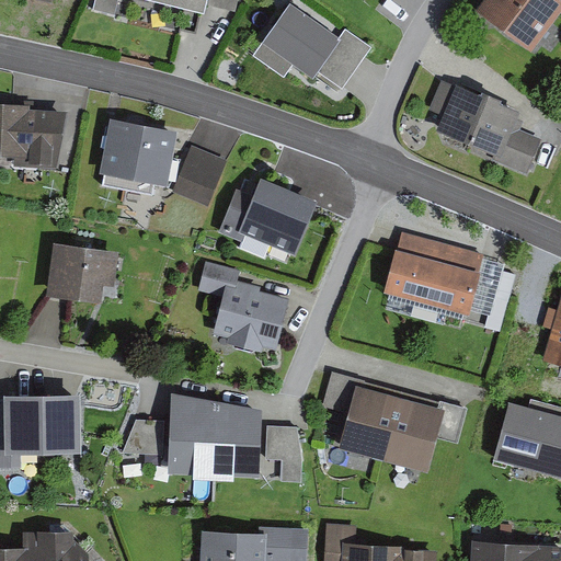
[(94,0),(93,8),(114,13),(116,0),(155,0),(203,11),(205,2),(221,7),(237,10),(239,0),(94,0)]
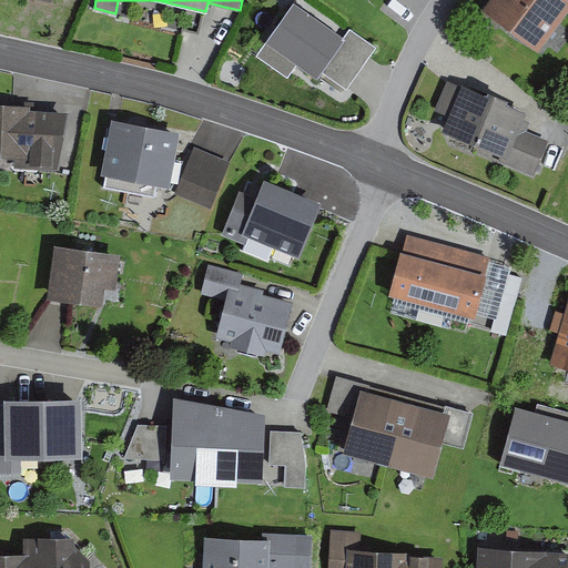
[(346,36),(296,0),(291,0),(264,38),(266,40),(256,54),(286,75),(297,61),(317,74),(321,69),(346,36)]
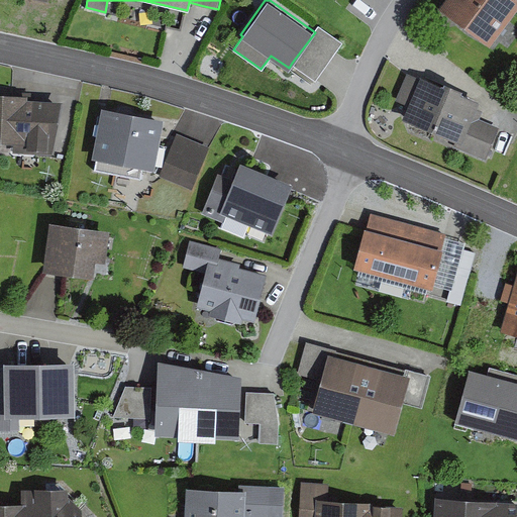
[(516,0),(442,0),(437,7),(491,45),(516,9),(516,0)]
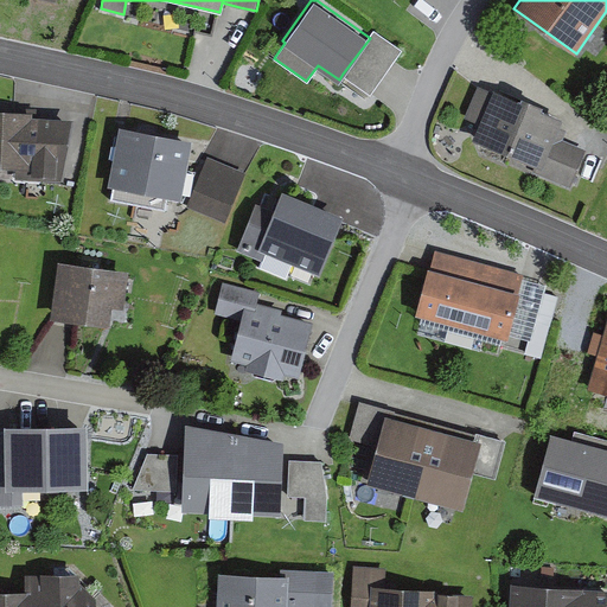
[(370,38),(343,74),(370,94),(384,75),(403,49),(376,30),(370,38)]
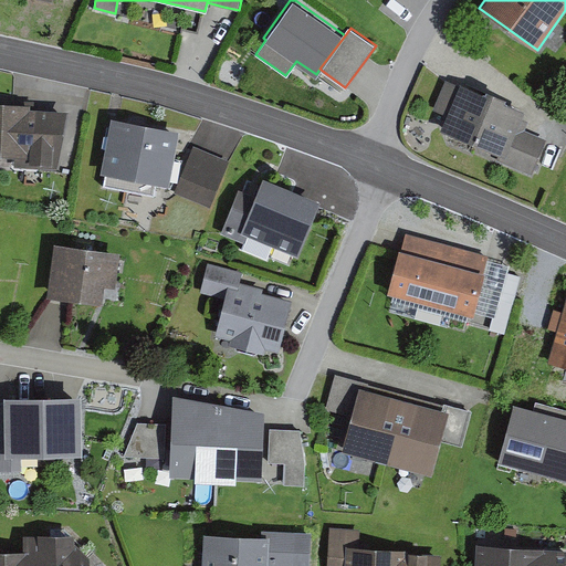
[(459,84),(446,79),(433,108),(446,114),(441,128),(499,153),(496,159),(532,174),(546,138),(525,129),(528,121),(522,117),(525,109),(505,98),(506,96),(486,86),(485,88),(460,82),(459,84)]
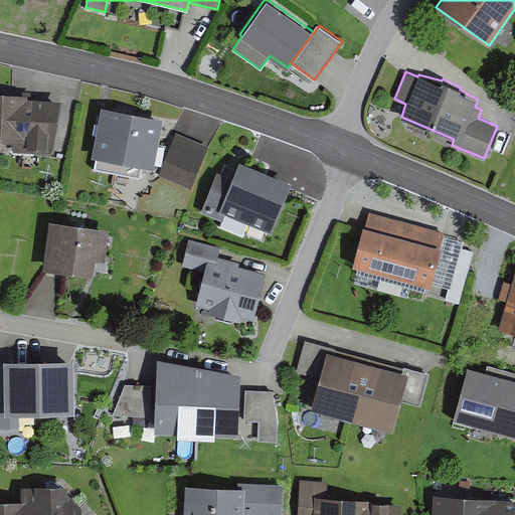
[(27,93),(0,92),(0,140),(12,141),(13,152),(51,152),(62,99),(27,97),(27,93)]
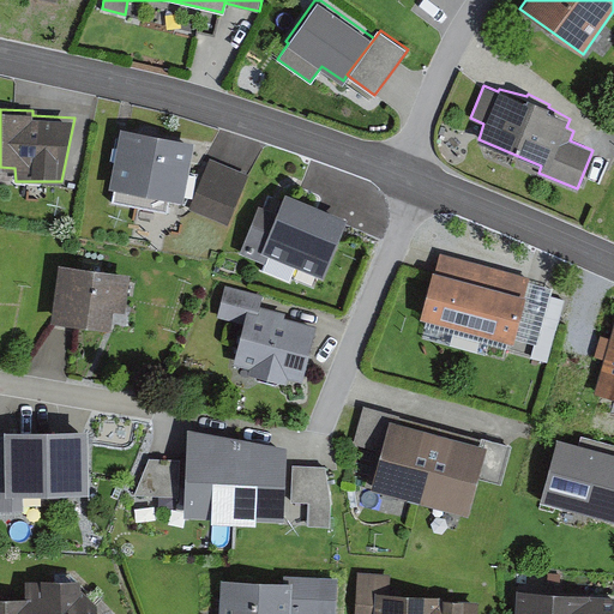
[(194,139),(120,126),(109,186),(114,187),(112,202),(168,212),(170,199),(184,202),(194,139)]
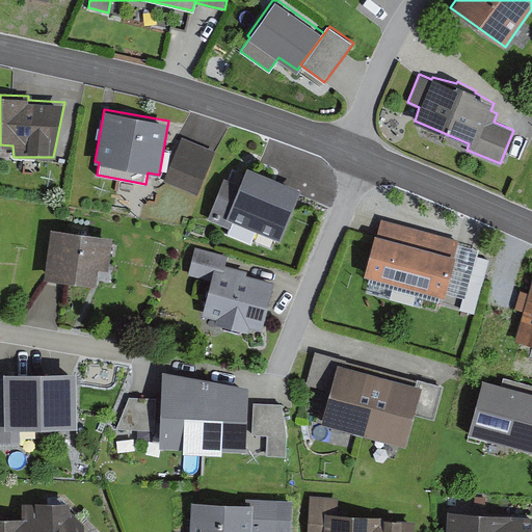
[(216,151),(182,136),(162,181),(196,195),(216,151)]
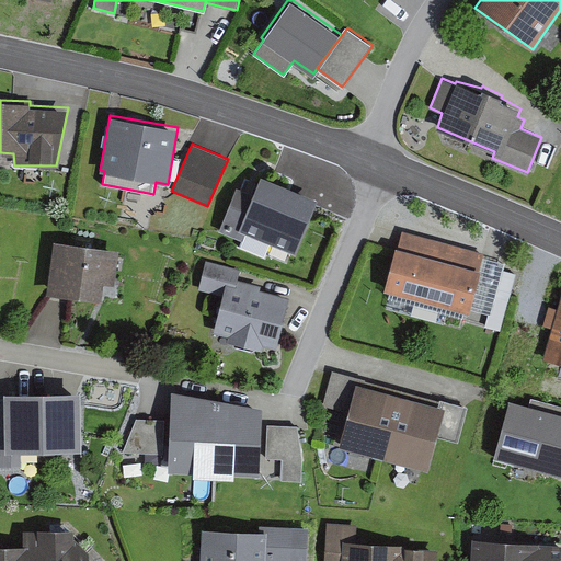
[(296,252),(319,197),(260,172),(251,193),(237,186),(218,230),(242,240),(239,247),(265,258),(272,242),(296,252)]
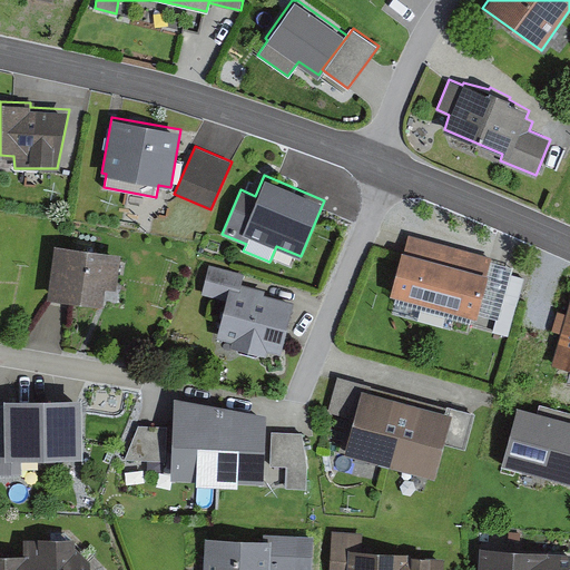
[(493,256),(408,233),(400,261),(391,293),(477,316),(493,256)]
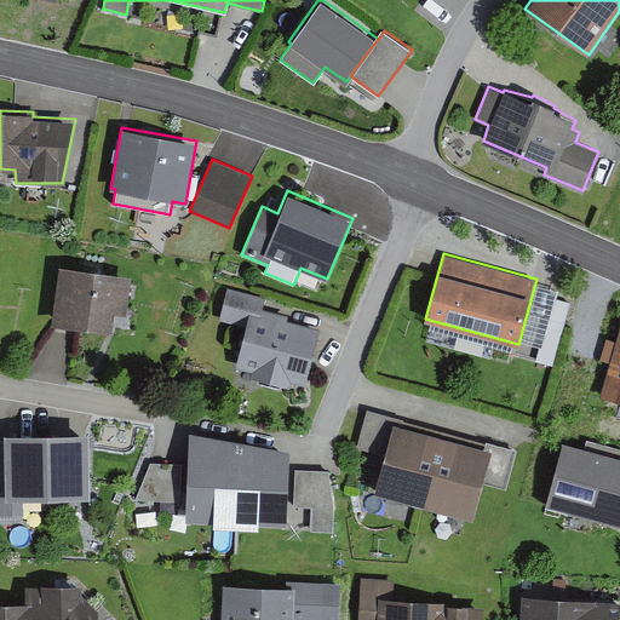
[(132,275),(59,265),(52,323),(58,323),(69,326),(82,327),(112,331),(115,311),(127,314),(132,275)]
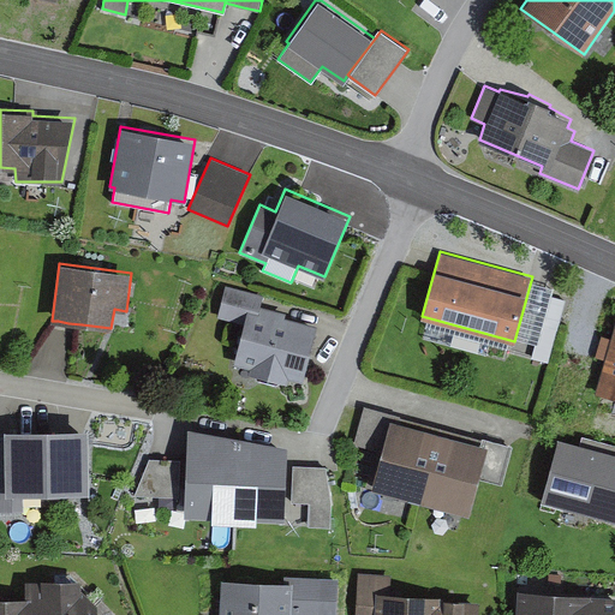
[(244,323),(233,363),(250,368),(249,372),(287,382),(288,377),(303,381),(317,324),(286,316),(287,311),(261,304),(263,296),(226,285),(218,316),(244,323)]
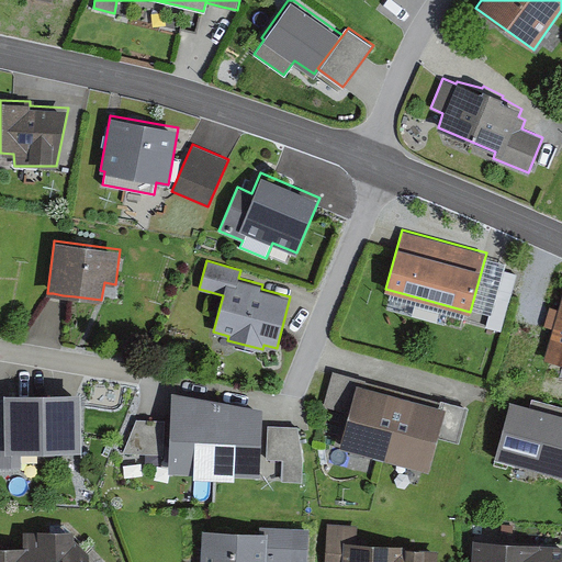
[(561,362),(561,296),(559,308),(549,305),(543,325),(552,328),(544,357),(561,362)]
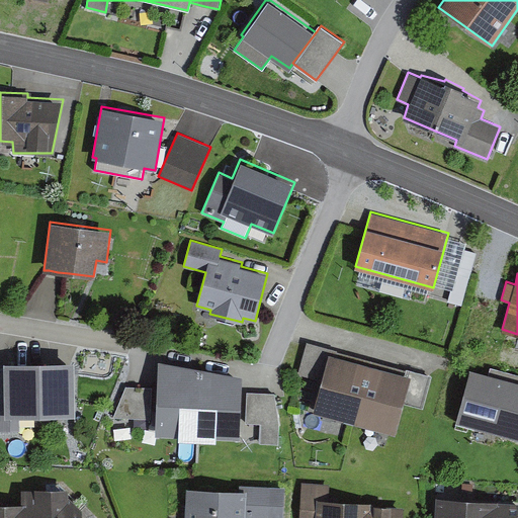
[(407,368),(407,370),(338,351),(338,349),(307,341),(297,373),(321,380),(313,411),(394,432),(402,402),(422,407),(431,375),(407,368)]
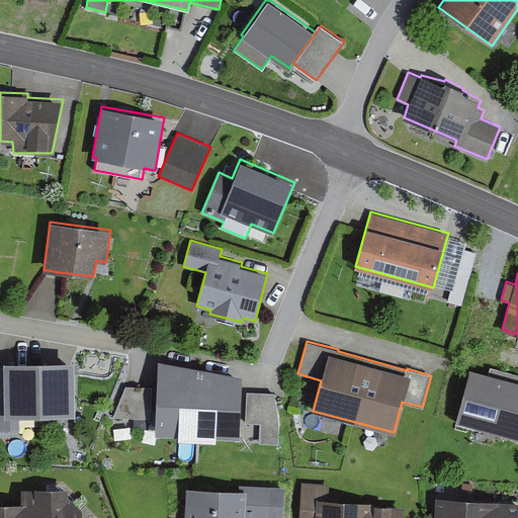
[(244,373),(158,358),(155,433),(239,437),(244,373)]
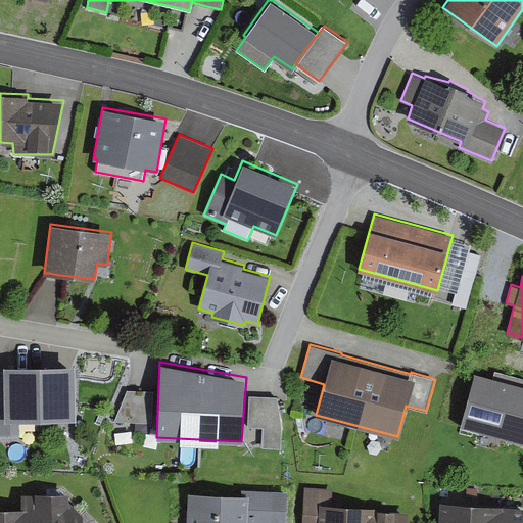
[(3,371),(0,371),(0,434),(20,434),(20,420),(76,419),(75,364),(3,365),(3,371)]
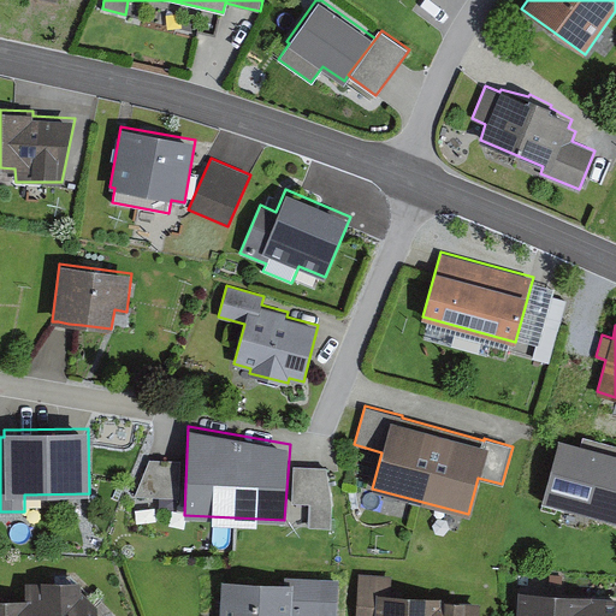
[(560,438),(543,502),(615,520),(615,444),(584,437),(581,444),(560,438)]
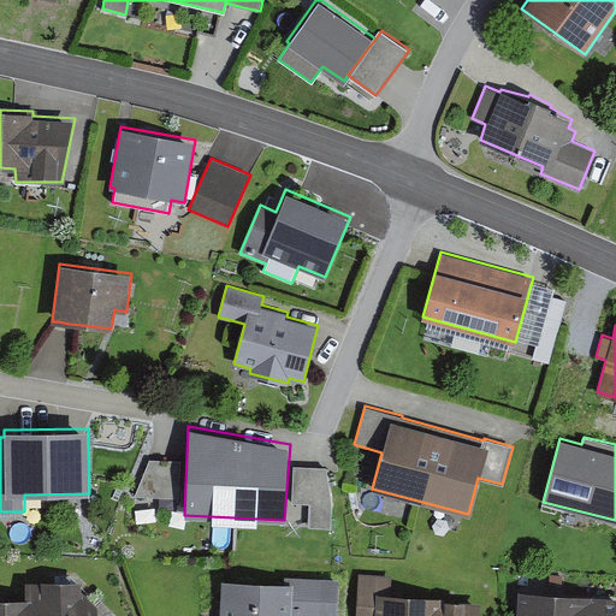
[(181,460),(149,458),(134,497),(179,498),(181,460)]
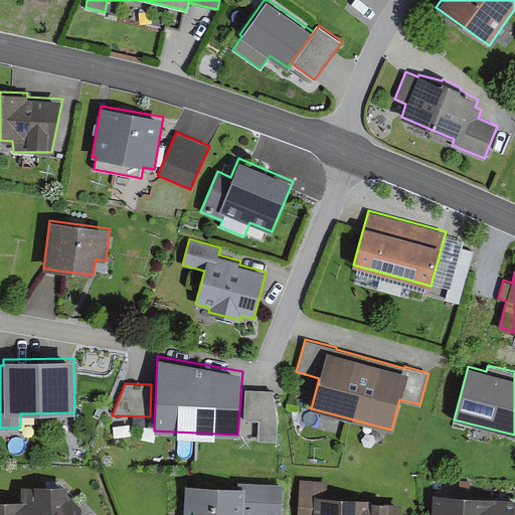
[(273,390),(244,389),(244,420),(259,421),(258,440),(277,441),(278,421),(273,390)]
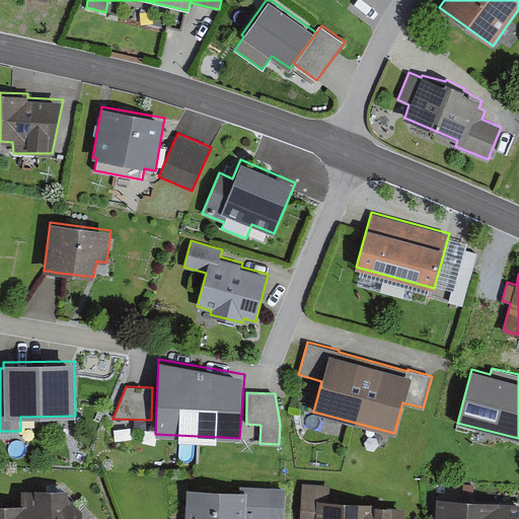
[(403,518),(404,507),(372,506),(372,502),(329,499),(330,485),(302,484),(299,518),(403,518)]
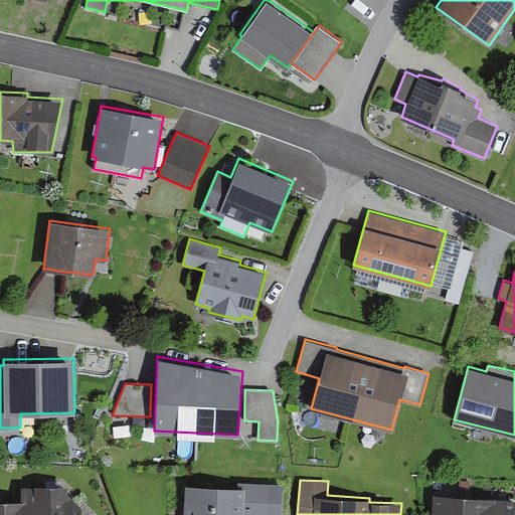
[(282,514),(284,484),(237,482),(237,486),(184,484),(182,514),(282,514)]
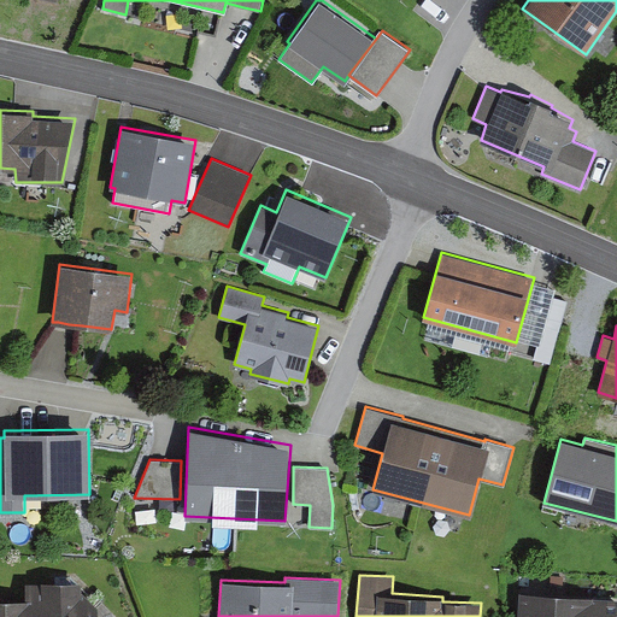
[(0,616),(97,616),(97,603),(82,588),(81,580),(24,581),(24,597),(0,597),(0,616)]
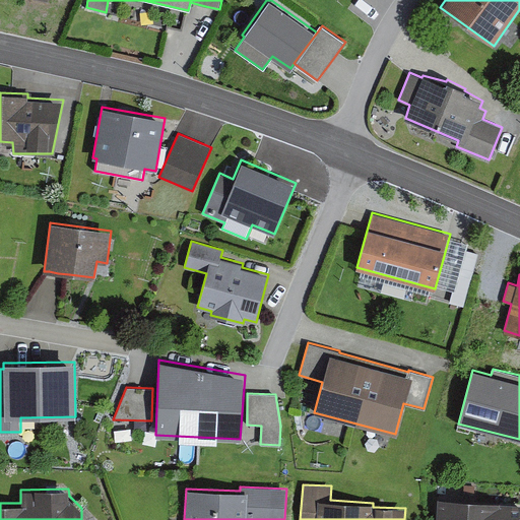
[(519,519),(519,503),(438,498),(436,519),(519,519)]
